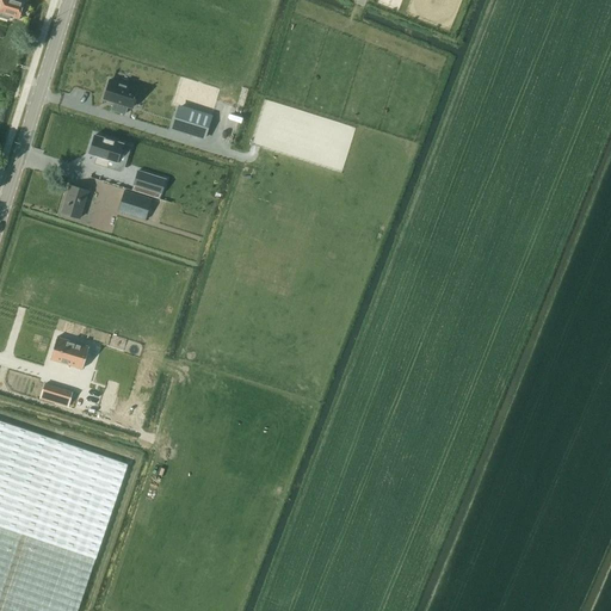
[(22,8),(24,2),(17,0),(0,0),(2,1),(0,10),(0,11),(1,12),(0,14),(0,17),(8,20),(10,14),(19,17),(19,16),(20,17),(23,10),(22,8)]
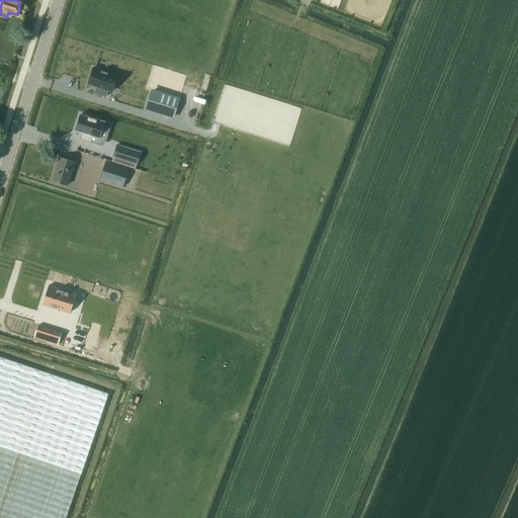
[(117,75),(93,68),(88,84),(97,86),(94,93),(106,96),(108,90),(112,91),(117,75)]
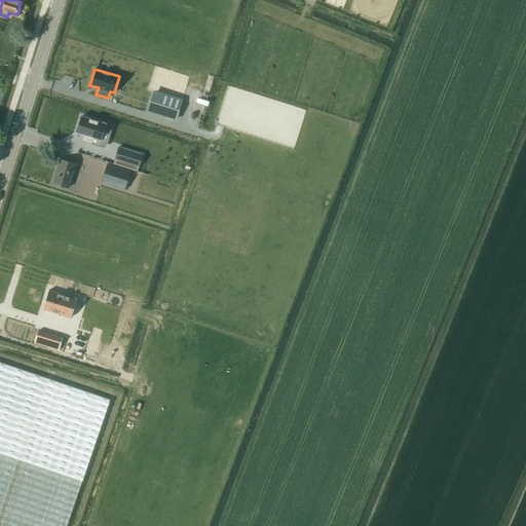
[(154,92),(149,110),(176,119),(181,101),(154,92)]
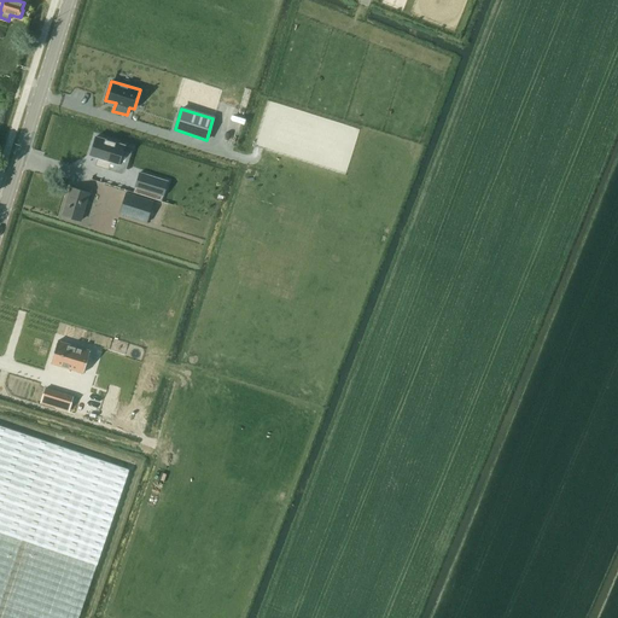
[(95,136),(89,156),(98,158),(99,158),(97,165),(109,169),(111,162),(120,164),(123,153),(129,155),(132,147),(95,136)]
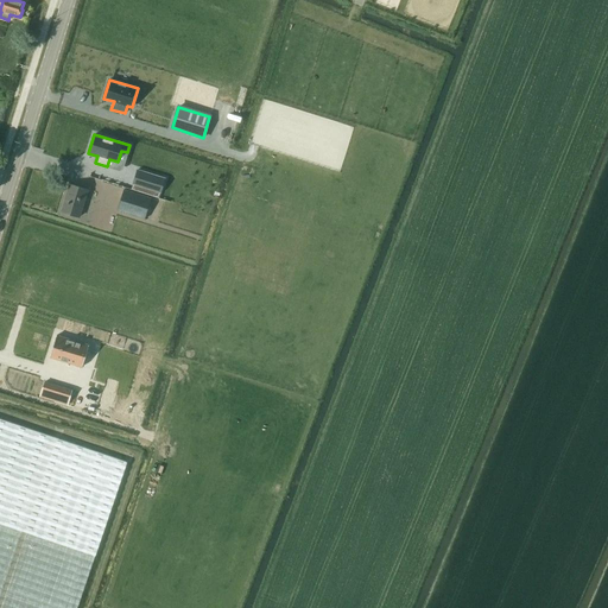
[(137,170),(133,184),(160,192),(165,178),(137,170)]
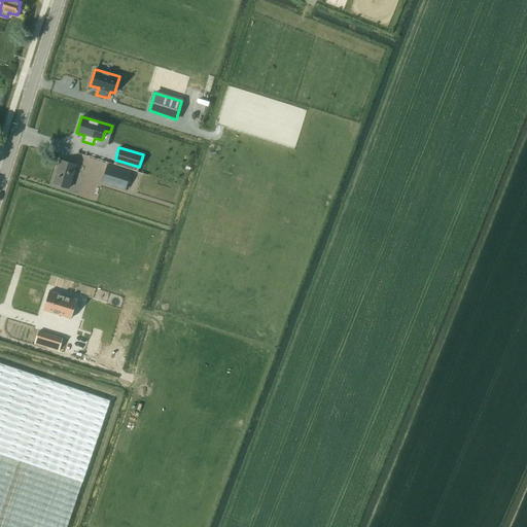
[(61,160),(54,183),(69,187),(76,165),(61,160)]
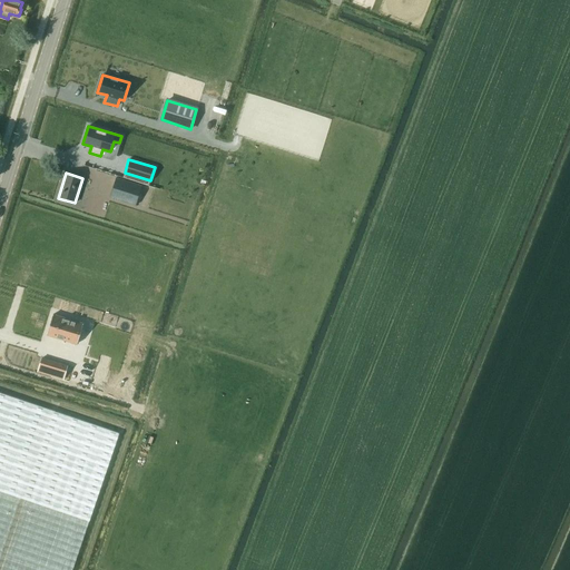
[(116,178),(112,189),(130,195),(128,203),(136,205),(141,186),(116,178)]
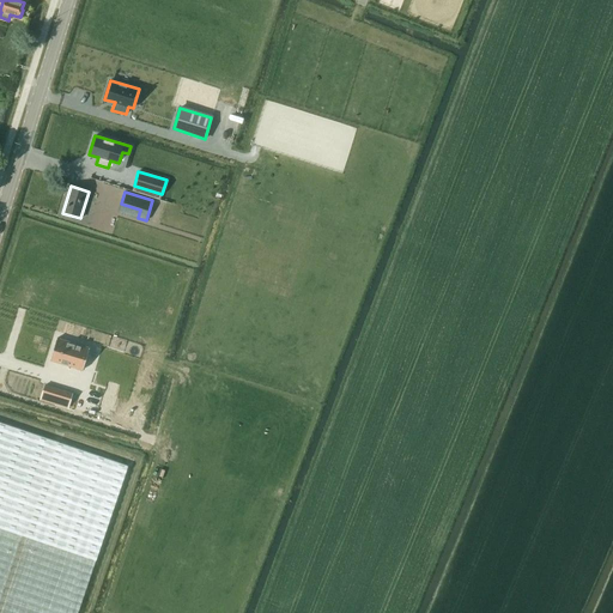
[(58,338),(52,356),(50,359),(83,370),(90,349),(85,346),(58,338)]
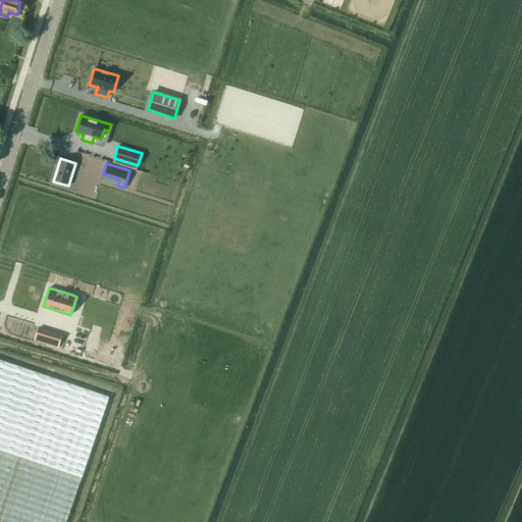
[(38,327),(35,340),(57,348),(61,335),(38,327)]
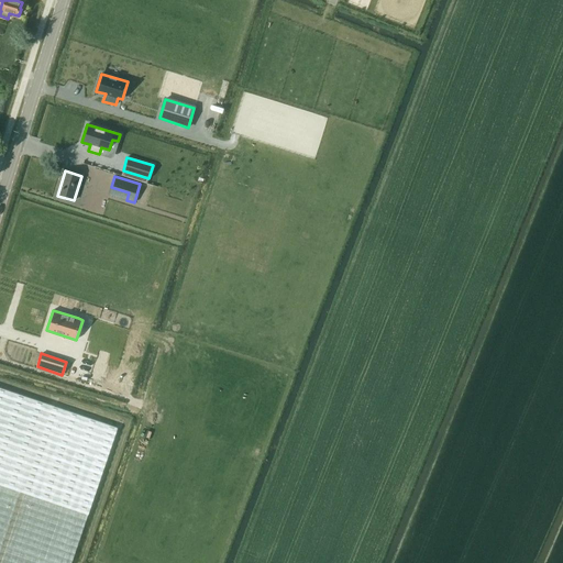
[(72,562),(118,428),(0,387),(0,562),(72,562)]
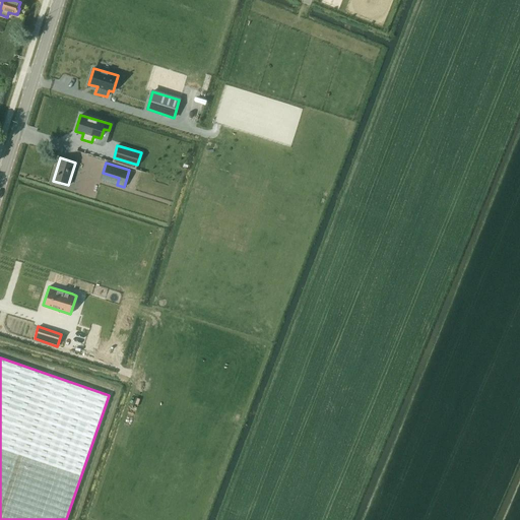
All buildings are outlined.
